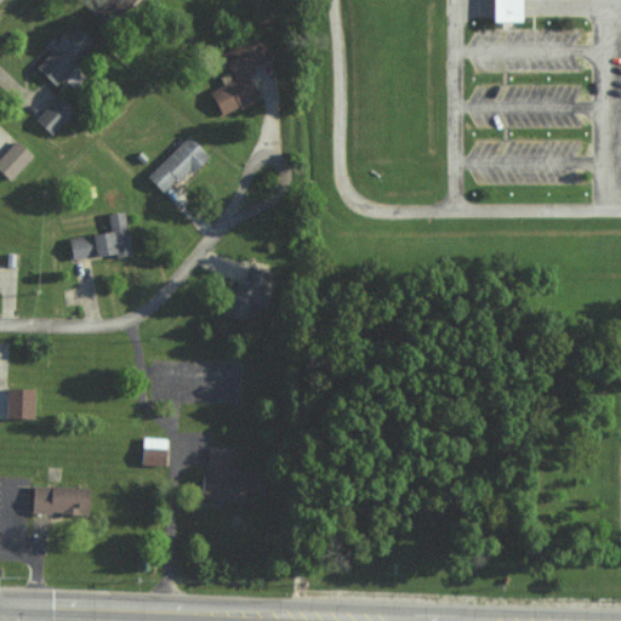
[(132,0),(100,0),(96,5),(113,21),(132,0)]
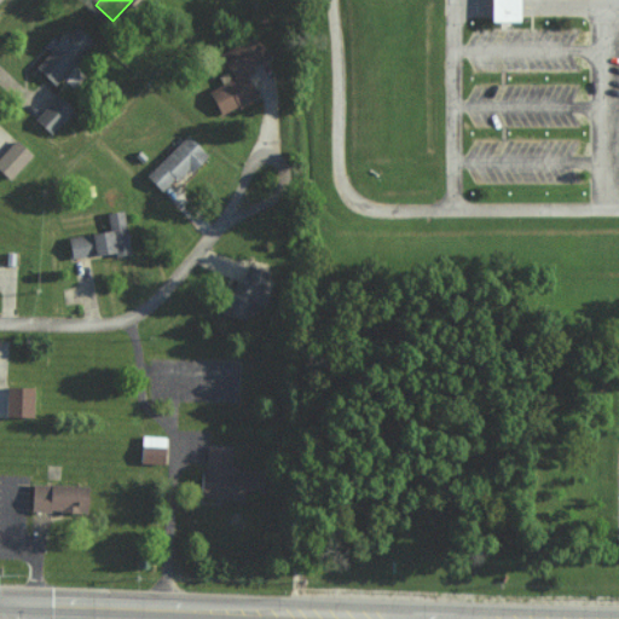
[(514,0),(490,0),(487,19),(513,22),(514,0)]
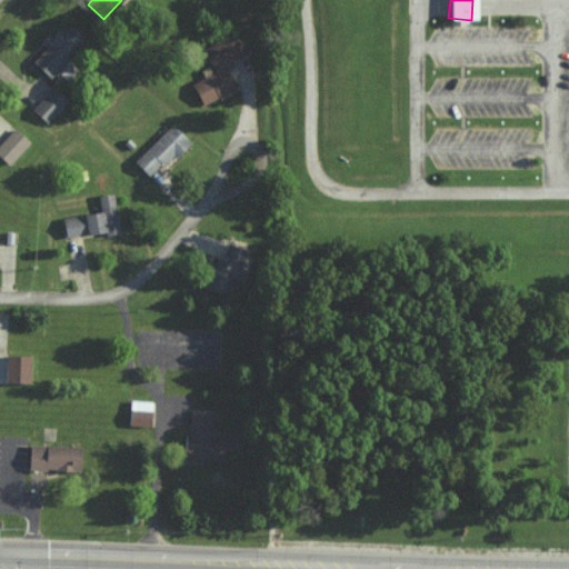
[(50,78),(86,39),(68,22),(53,37),(48,31),(39,41),(45,47),(31,61),(50,78)]
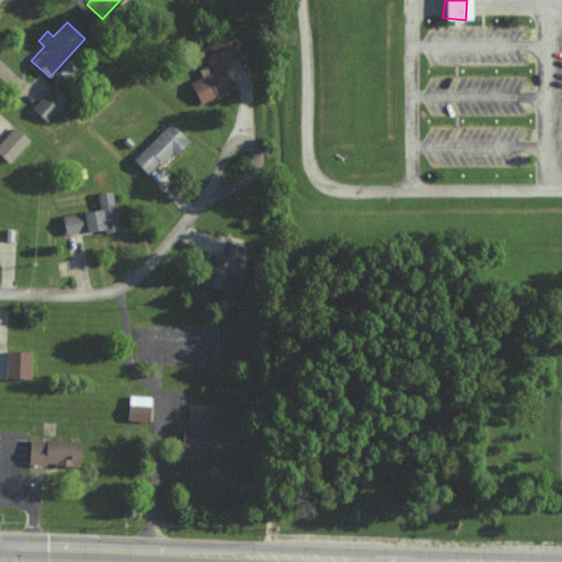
[(200,47),(211,70),(189,80),(200,104),(233,89),(222,64),(244,54),(234,32),(200,47)]
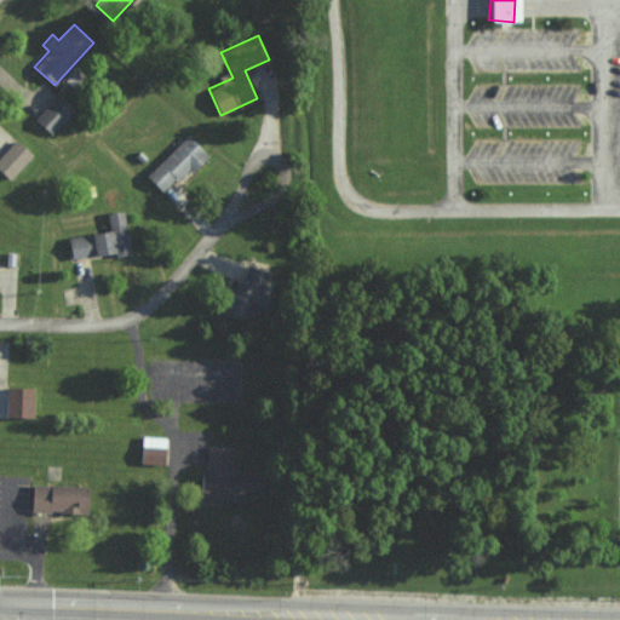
[(34,119),(50,135),(73,110),(57,95),(34,119)]
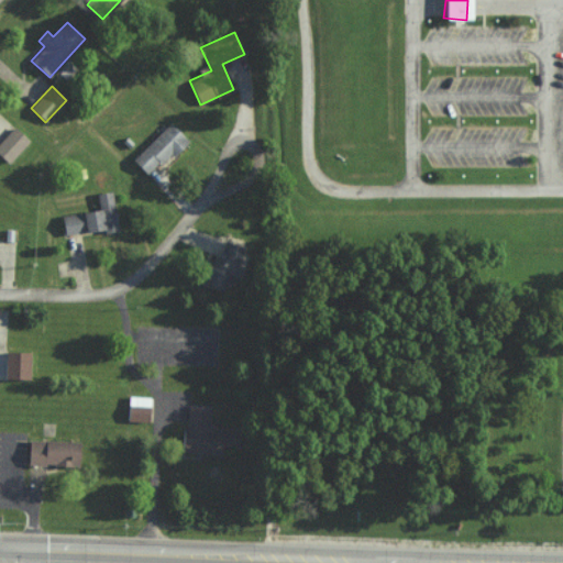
[(146,176),(187,140),(170,122),(131,158),(146,176)]
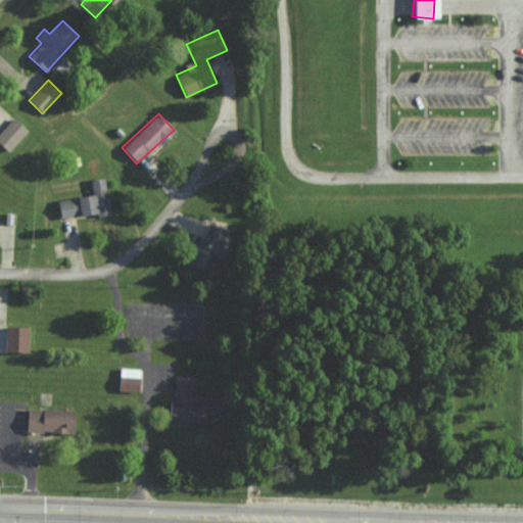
[(27,129),(10,117),(0,131),(0,144),(10,152),(27,129)]
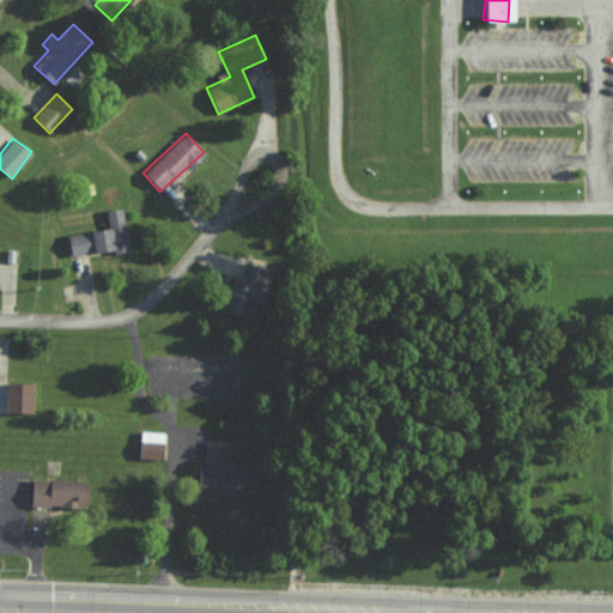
[(66,235),(70,258),(128,248),(122,207),(104,211),(107,228),(66,235)]
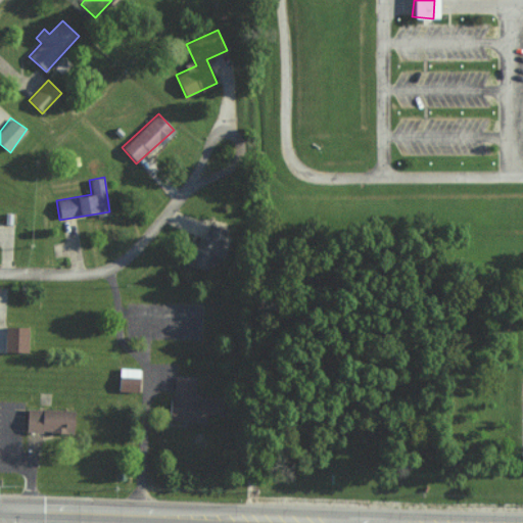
[(187,264),(206,271),(212,256),(222,260),(232,232),(208,223),(203,238),(196,236),(187,264)]
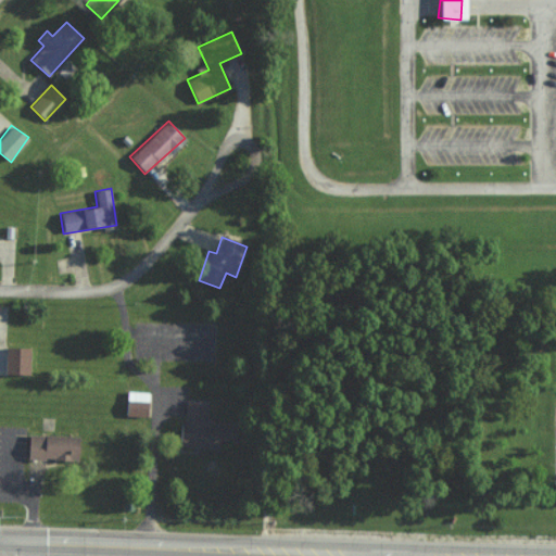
[(8,349),(30,349),(29,376),(7,375),(8,349)]
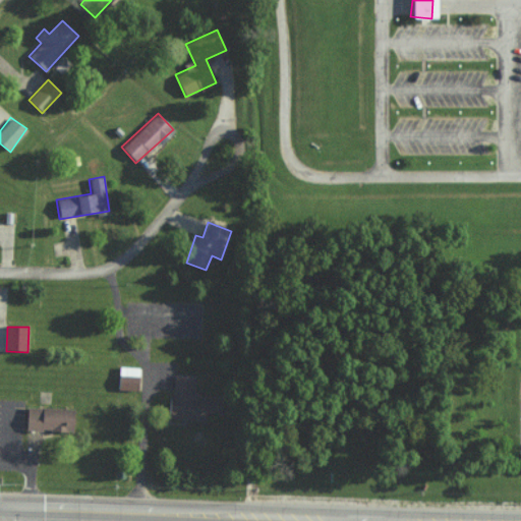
[(120,367),(119,390),(138,392),(140,368),(120,367)]
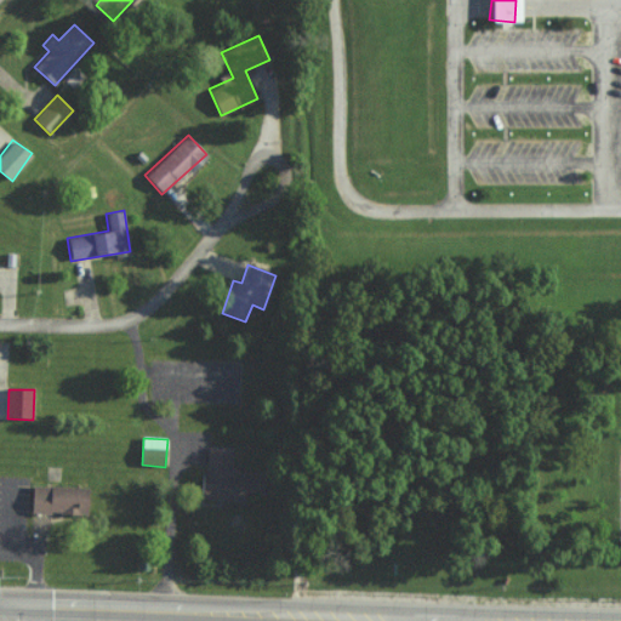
[(210,450),(209,474),(204,473),(203,500),(245,502),(246,493),(265,494),(266,476),(232,474),(234,451),(210,450)]
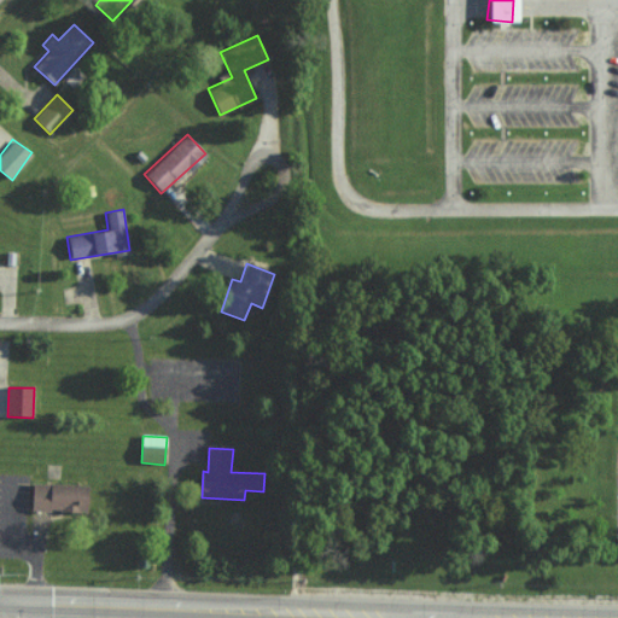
[(34,485),(33,511),(52,512),(52,509),(62,511),(62,512),(80,513),(80,511),(88,512),(89,487),(52,484),(52,485),(34,485)]
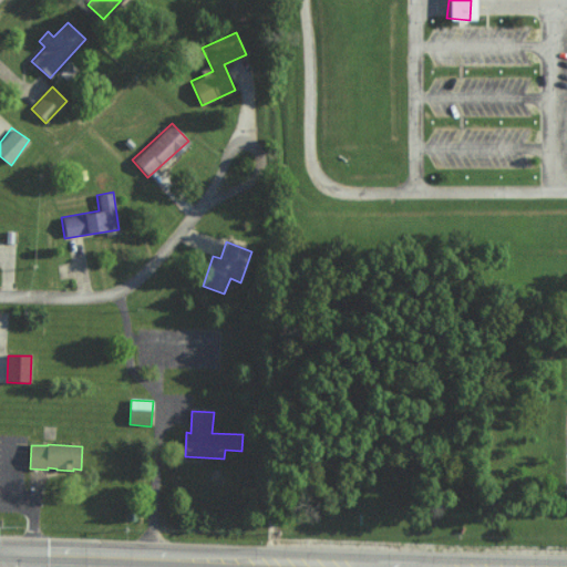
All buildings are outlined.
